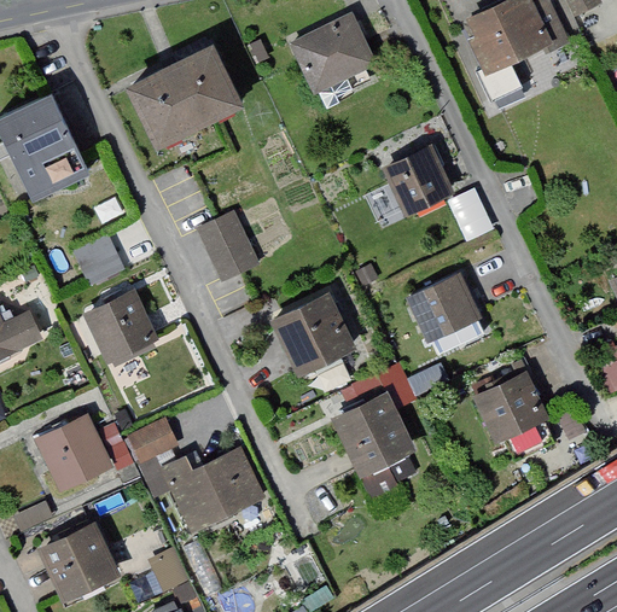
[(475,71),(490,103),(521,88),(508,64),(545,47),(558,77),(585,65),(553,0),(537,0),(531,3),(530,0),(506,0),(466,19),(476,39),(469,44),(481,69),(475,71)]
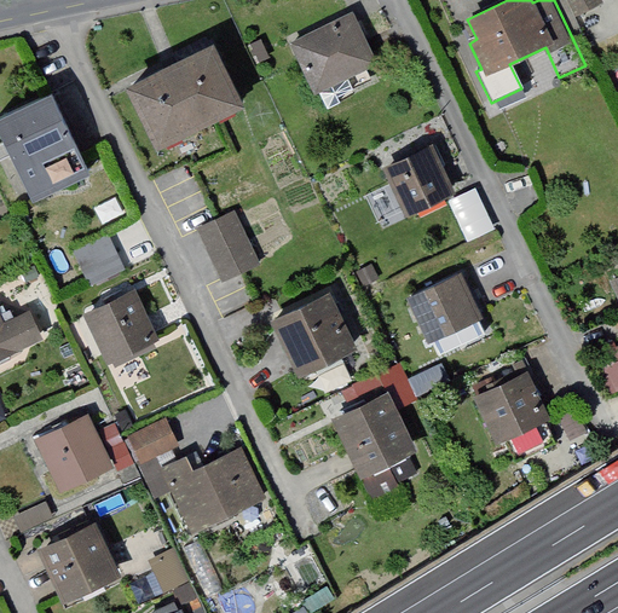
[(567,0),(573,13),(600,1),(599,0),(567,0)]
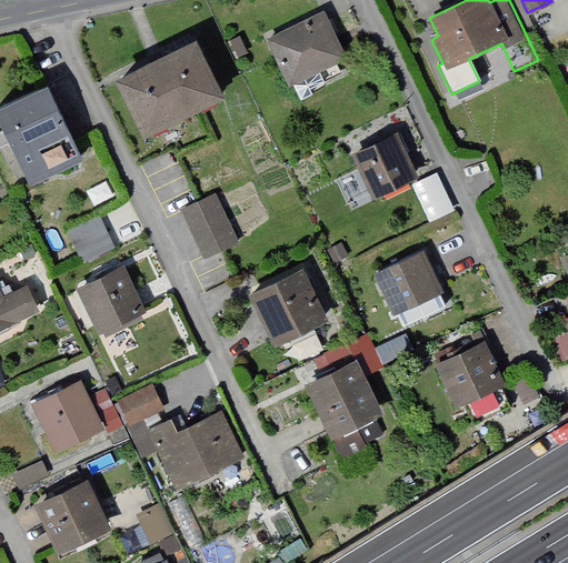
[(325,11),(267,38),(290,88),(348,61),(325,11)]
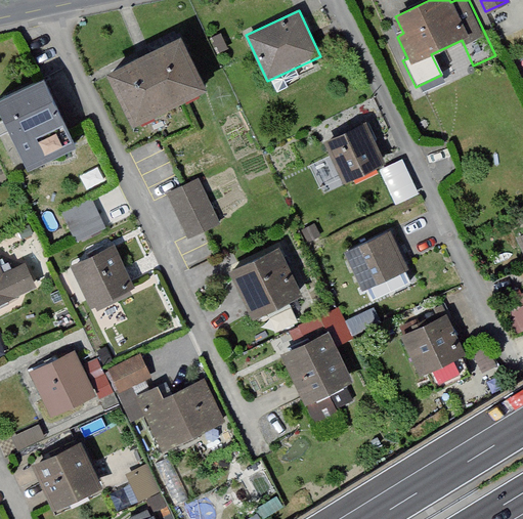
[(181,37),(105,72),(130,125),(206,90),(181,37)]
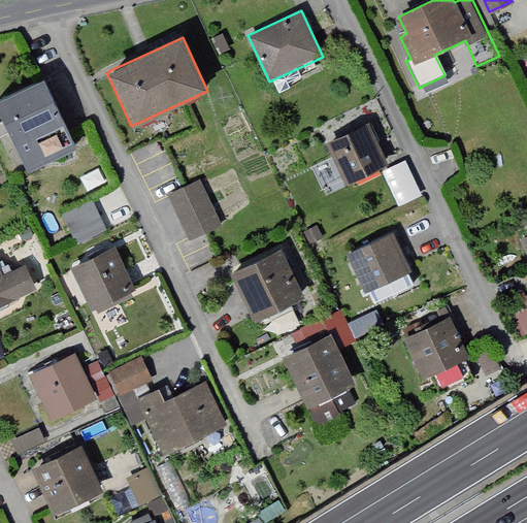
[(44,79),(0,99),(0,115),(27,171),(76,148),(44,79)]
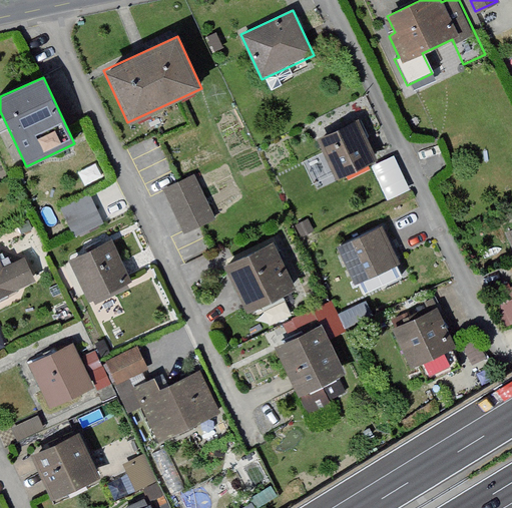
[(378,160),(358,119),(317,139),(337,180),(378,160)]
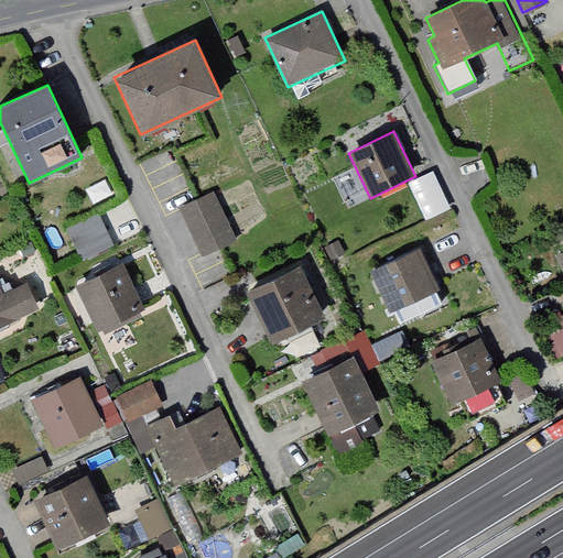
[(213,190),(177,208),(202,258),(237,240),(213,190)]
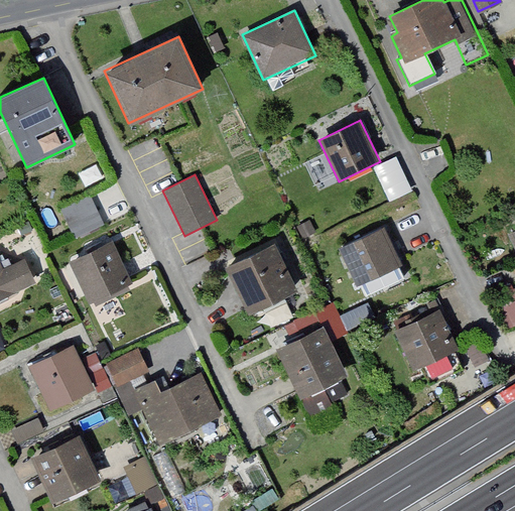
[(91,197),(61,210),(75,240),(105,227),(91,197)]
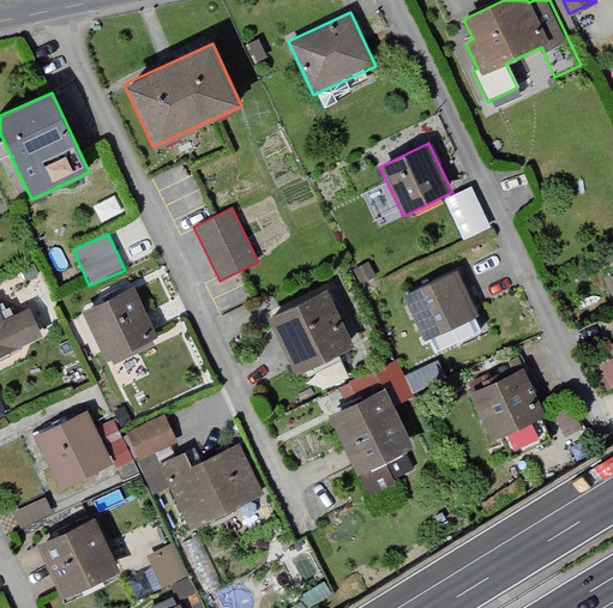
[(460,271),(406,295),(426,339),(479,315),(460,271)]
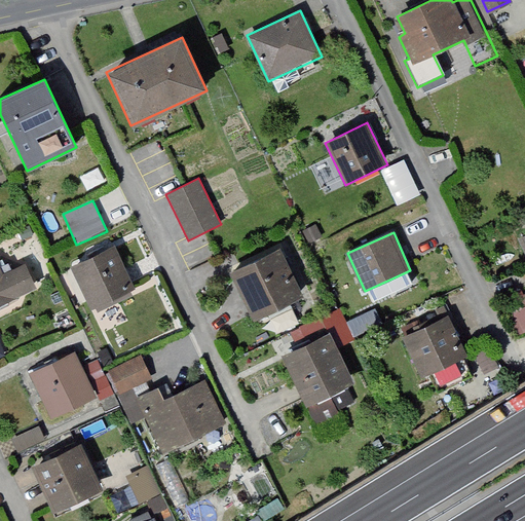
[(84,259),(68,266),(89,314),(98,310),(103,321),(128,309),(123,297),(135,292),(114,248),(106,252),(103,244),(81,253),(84,259)]
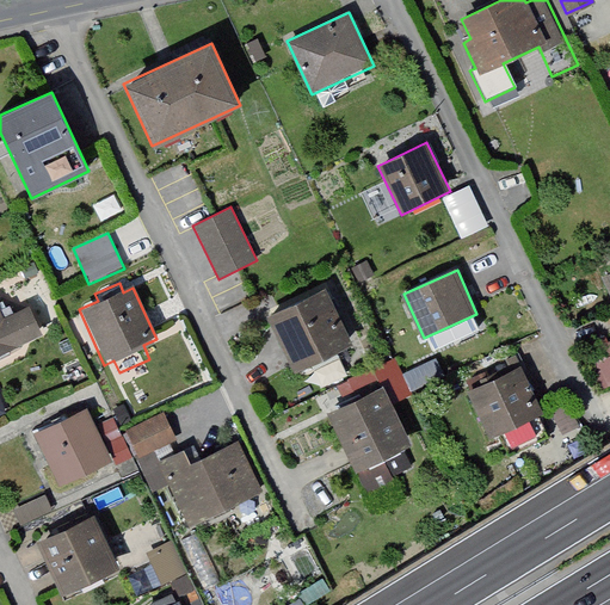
[(331,288),(270,318),(296,374),(357,344),(331,288)]
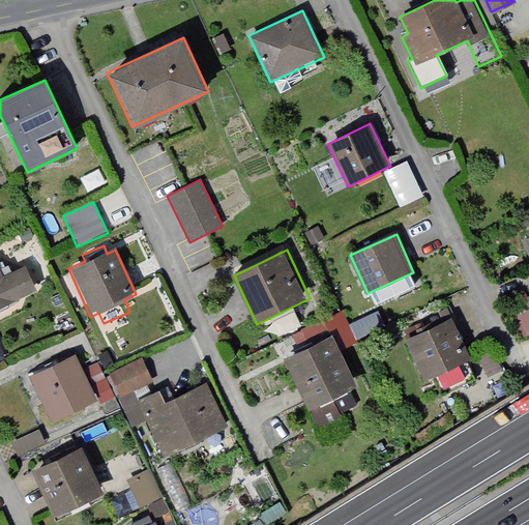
[(0,269),(0,309),(36,293),(25,266),(3,275),(0,269)]
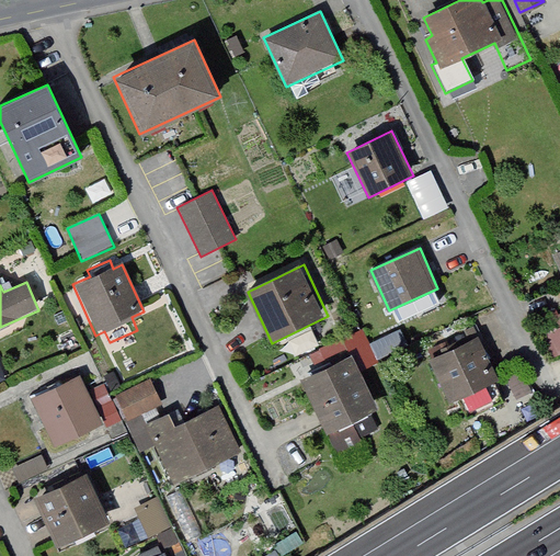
[(559,317),(539,328),(555,358),(559,354),(559,317)]
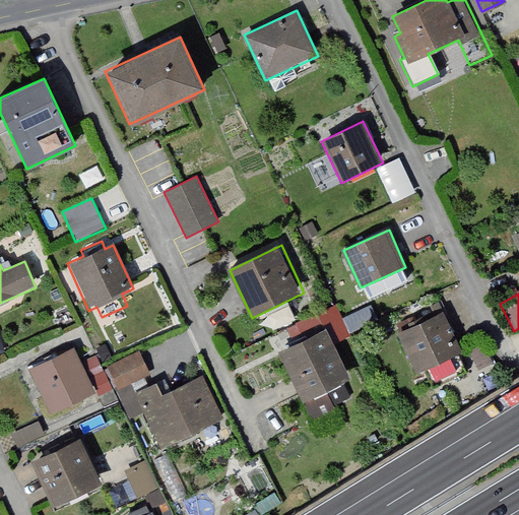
[(301,341),(279,351),(304,403),(322,394),(327,406),(346,397),(340,385),(349,381),(332,343),(346,337),(333,309),(295,328),(301,341)]
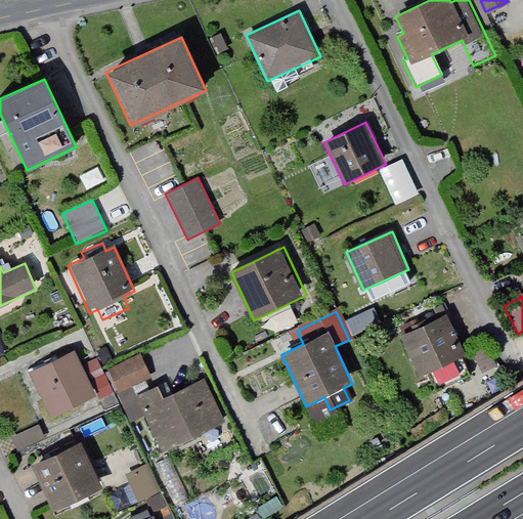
[(447,313),(401,334),(421,377),(467,355),(447,313)]
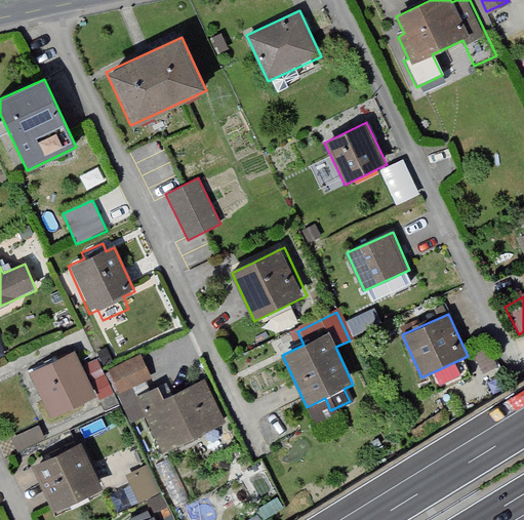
[(49,421),(110,393),(92,356),(80,362),(75,353),(29,374),(49,421)]
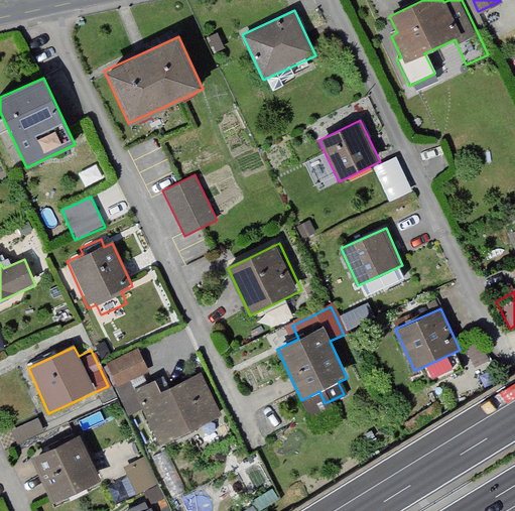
[(148,371),(138,351),(106,366),(116,387),(148,371)]
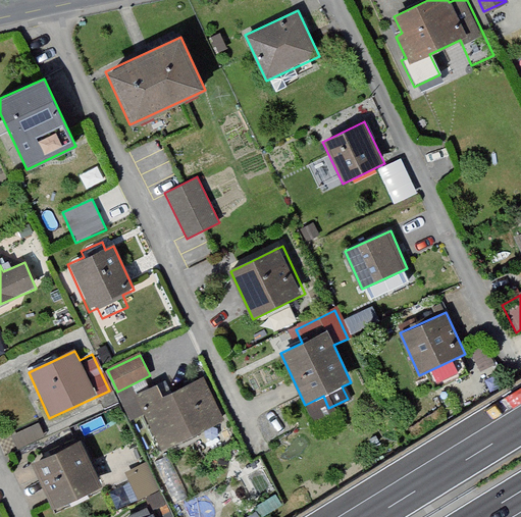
[(157,386),(136,397),(161,450),(223,420),(203,377),(162,397),(157,386)]
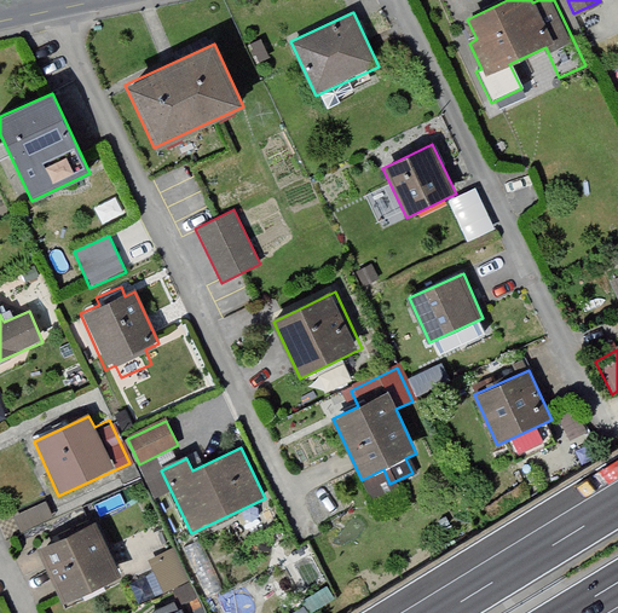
[(51,520),(44,505),(15,519),(22,535),(51,520)]
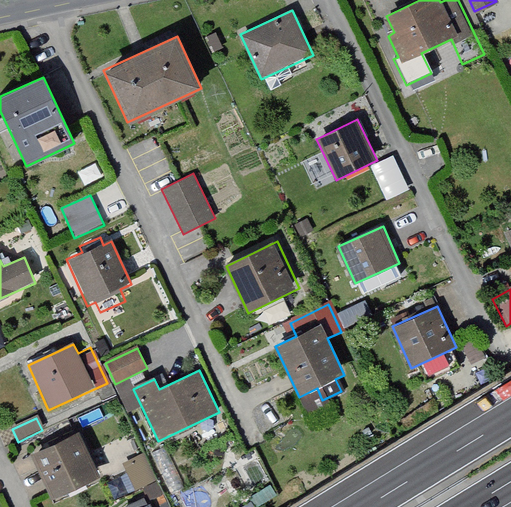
[(76,433),(30,454),(51,500),(97,479),(76,433)]
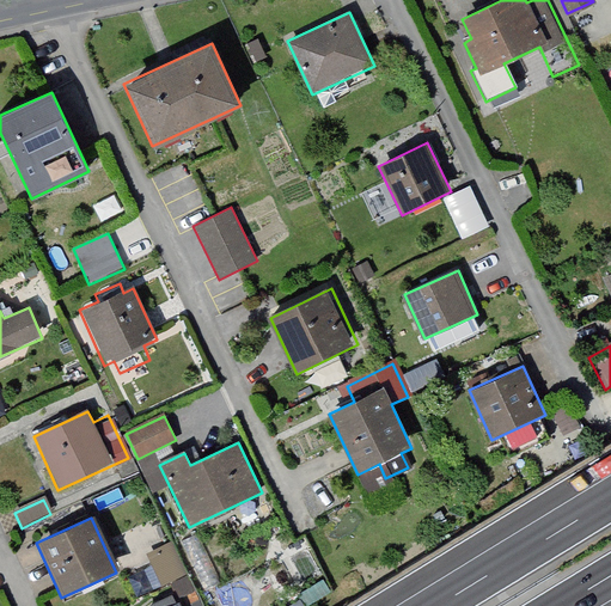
[(171,543),(145,555),(151,570),(133,577),(141,595),(169,583),(176,598),(191,591),(171,543)]
